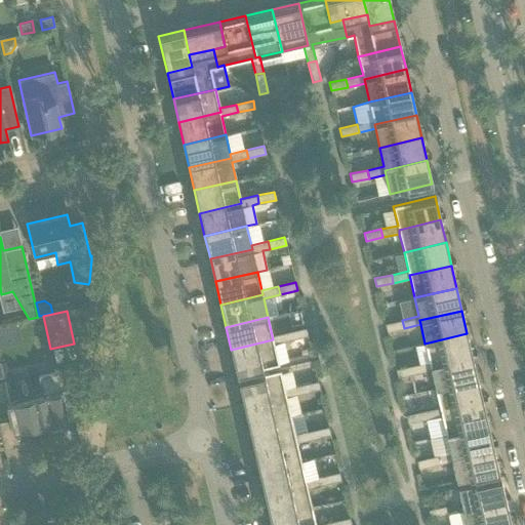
[(387,332),(404,328),(402,320),(385,324),(387,332)]
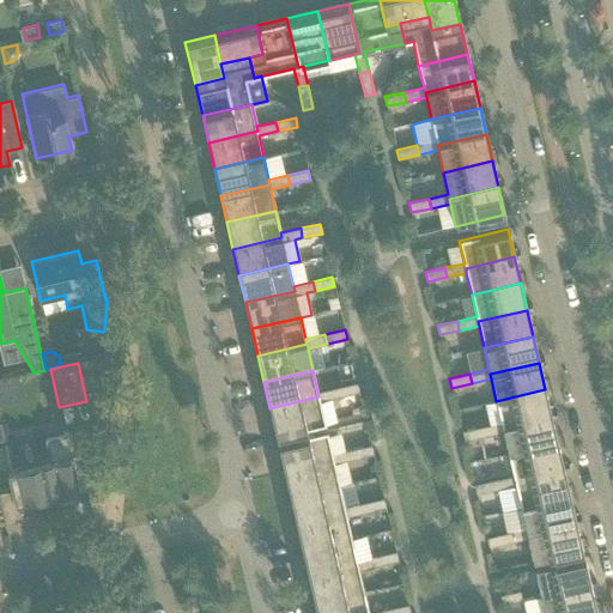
[(23,375),(0,378),(0,401),(28,398),(23,375)]
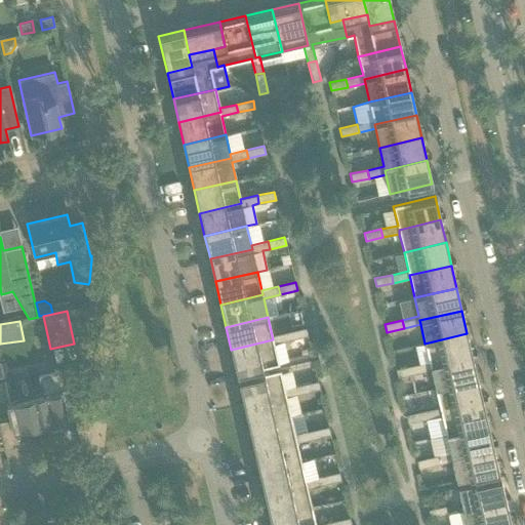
[(306,328),(288,332),(290,340),(308,336),(306,328)]
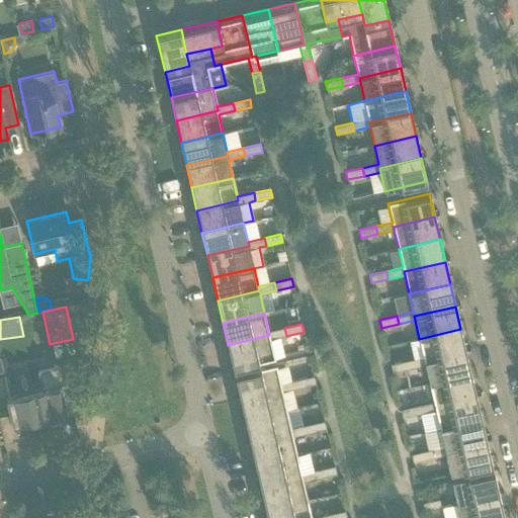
[(269,335),(228,345),(233,368),(274,358),(270,339),(286,336),(284,328),(268,331),(269,335)]
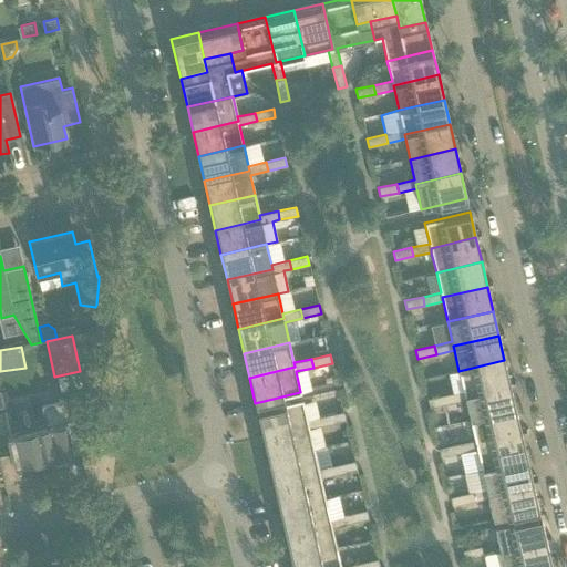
[(464,395),(509,384),(504,360),(459,371),(463,391),(445,395),(447,403),(465,400),(464,395)]
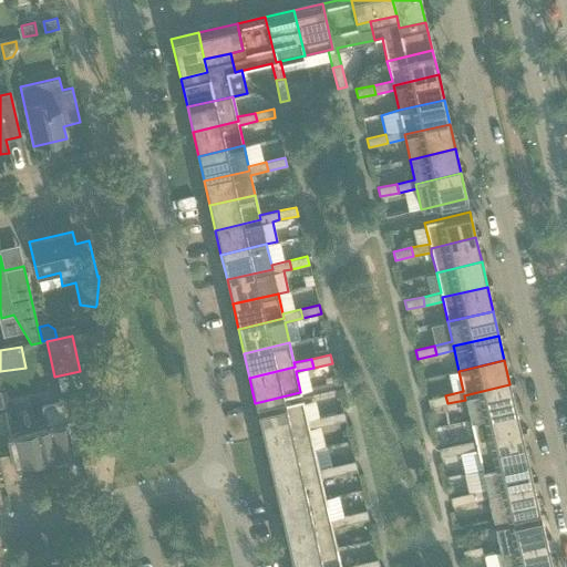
[(470,420),(515,410),(509,384),(464,395),(465,400),(470,420)]
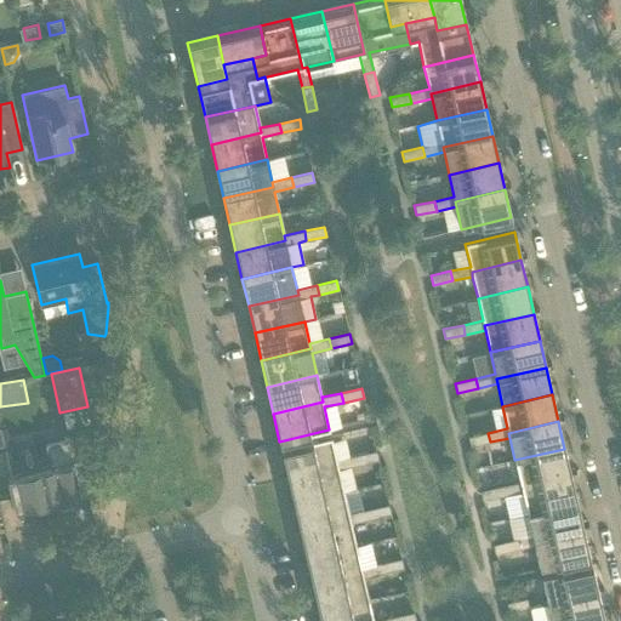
[(469,446),(490,442),(488,433),(468,437),(469,446)]
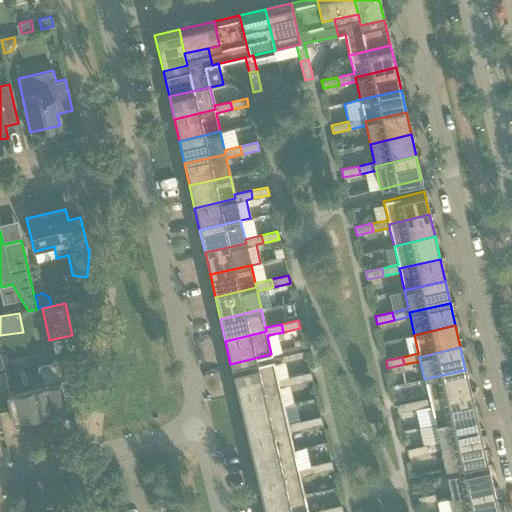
[(41,384),(5,392),(12,421),(14,421),(16,421),(59,411),(66,409),(64,400),(67,399),(69,399),(60,360),(37,365),(41,384)]
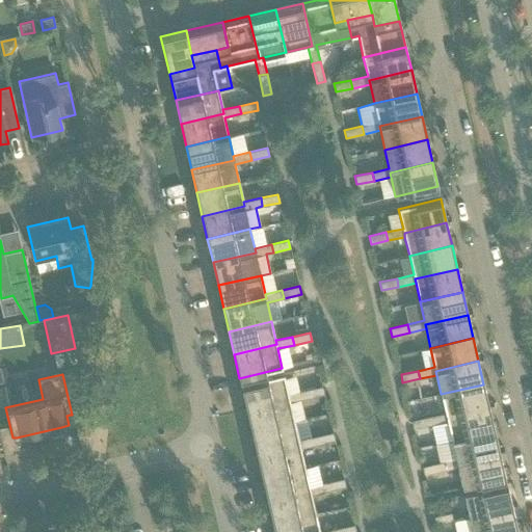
[(241,384),(246,408),(289,398),(288,394),(284,374),(241,384)]
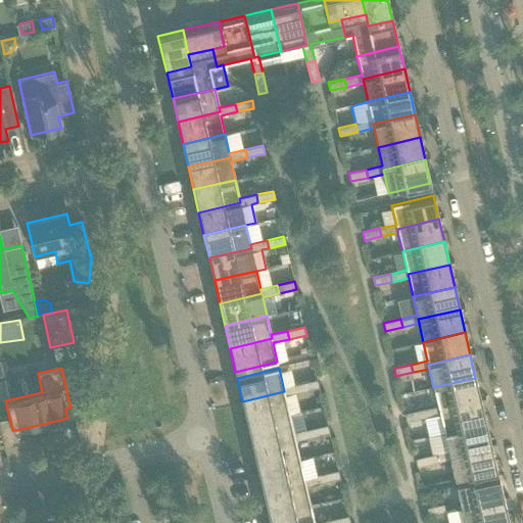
[(439,410),(480,400),(475,378),(433,387),(438,406),(421,410),(423,418),(440,414),(439,410)]
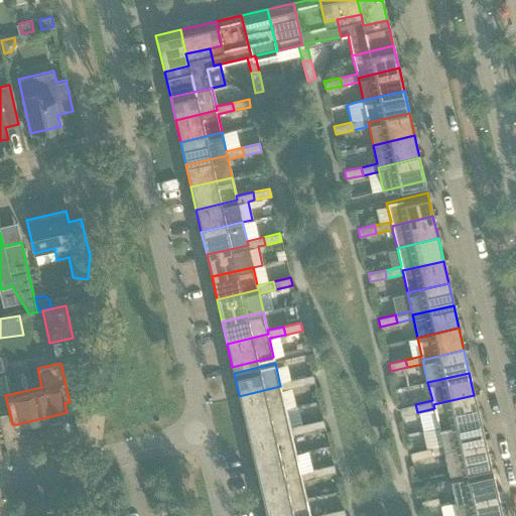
[(295,379),(297,387),(314,383),(312,375),(295,379)]
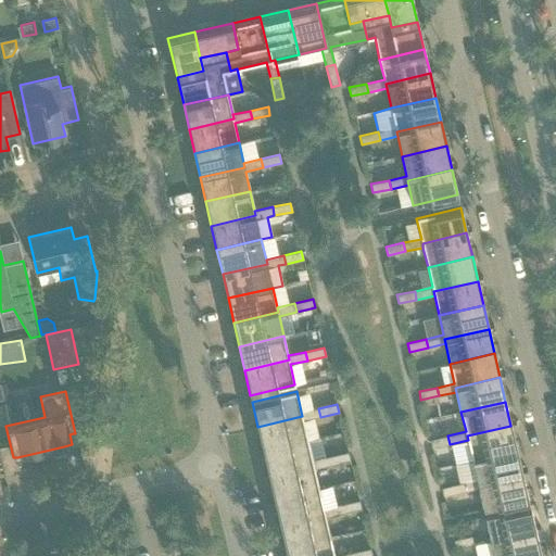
[(257,427),(263,451),(307,441),(303,420),(320,417),(318,408),(301,412),(302,416),(257,427)]
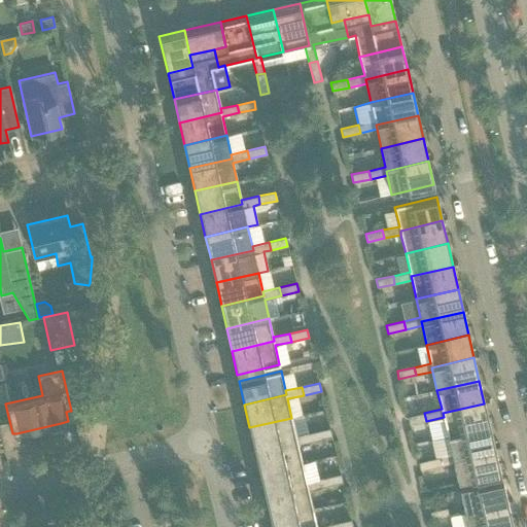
[(448,435),(490,426),(484,403),(443,413),(444,417),(448,435)]
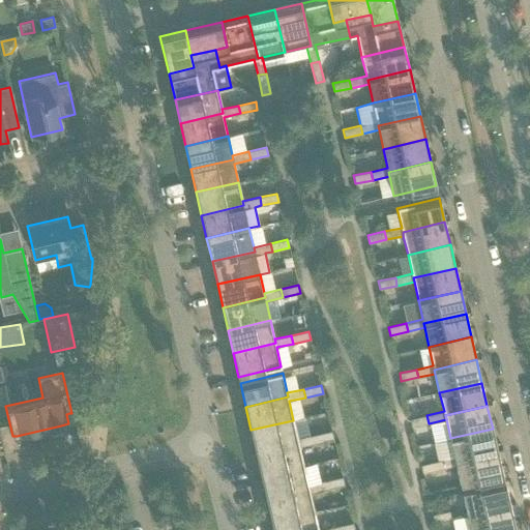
[(412,428),(429,423),(427,415),(410,419),(412,428)]
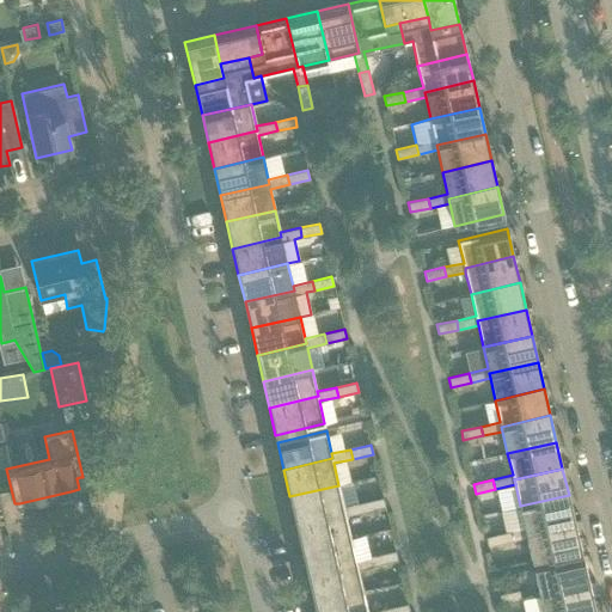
[(289,496),(295,522),(344,512),(343,507),(338,485),(289,496)]
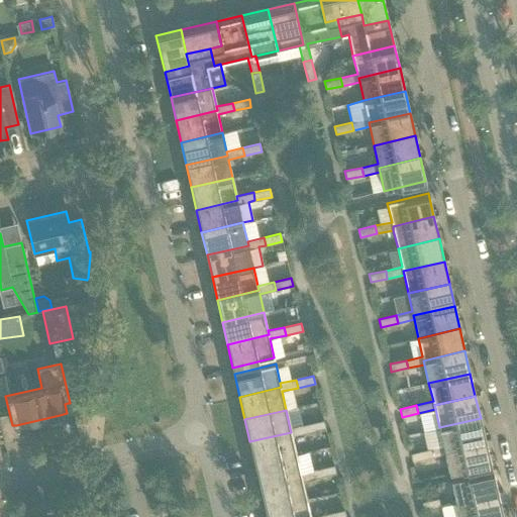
[(439,427),(422,431),(426,450),(427,449),(429,457),(445,454),(444,450),(486,440),(481,418),(439,427)]
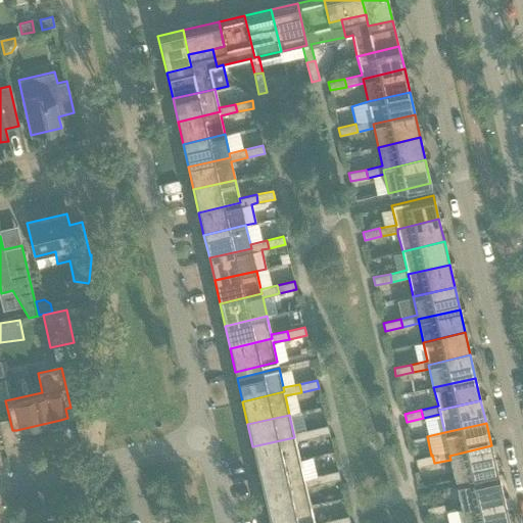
[(311,429),(312,437),(329,433),(327,425),(311,429)]
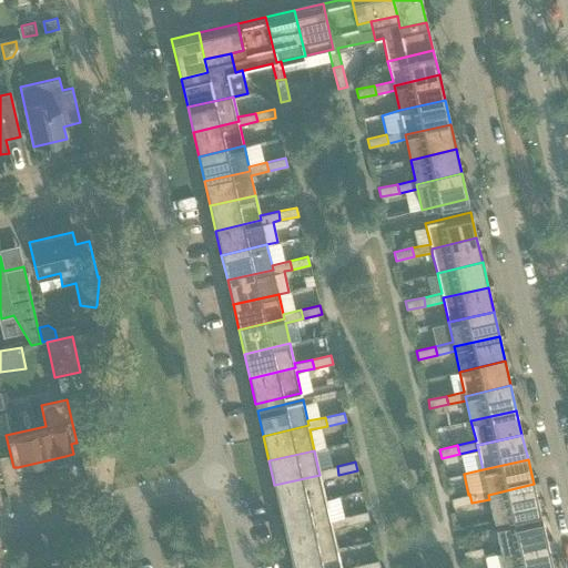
[(274,485),(281,509),(325,499),(321,479),(338,475),(337,466),(318,470),(320,475),(274,485)]
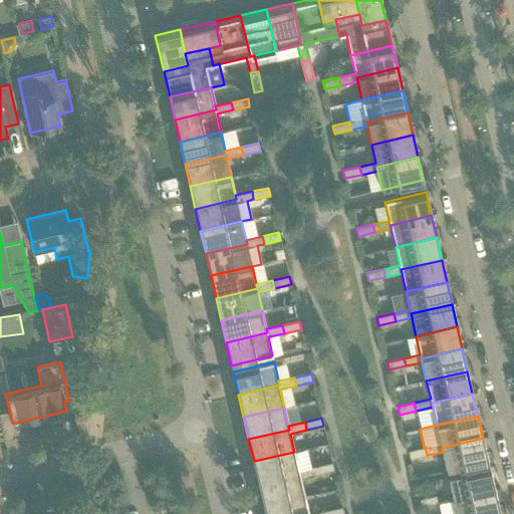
[(442,448),(443,452),(447,471),(488,461),(483,438),(442,448)]
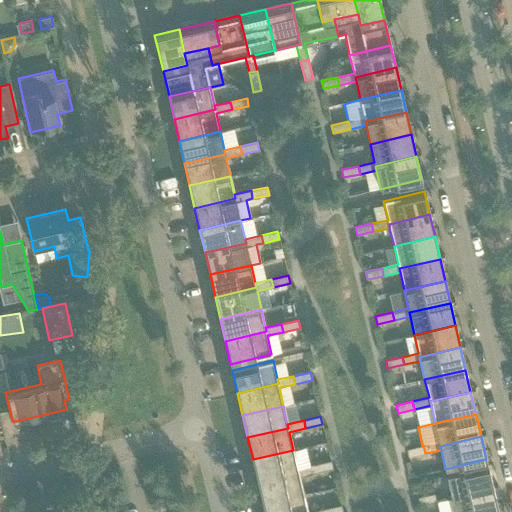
[(408,457),(425,453),(423,445),(422,446),(406,449),(408,457)]
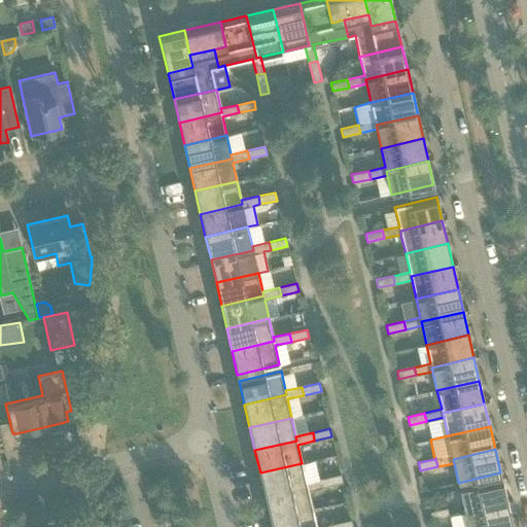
[(260,472),(266,496),(308,486),(307,482),(302,463),(260,472)]
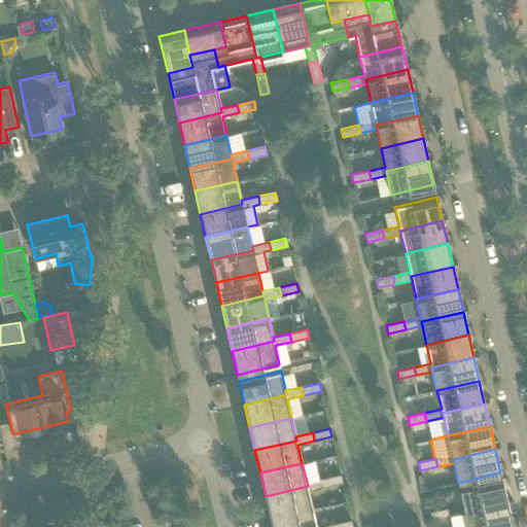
[(323,479),(325,486),(342,483),(341,475),(323,479)]
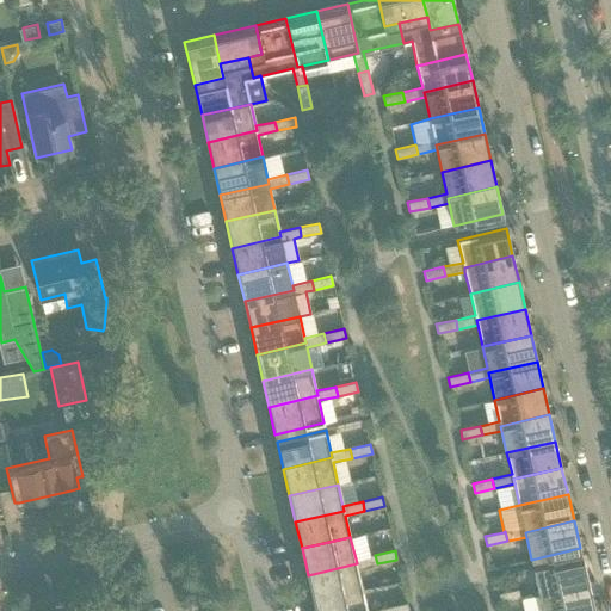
[(308,575),(314,602),(363,590),(358,568),(377,563),(375,555),(356,559),(357,563),(308,575)]
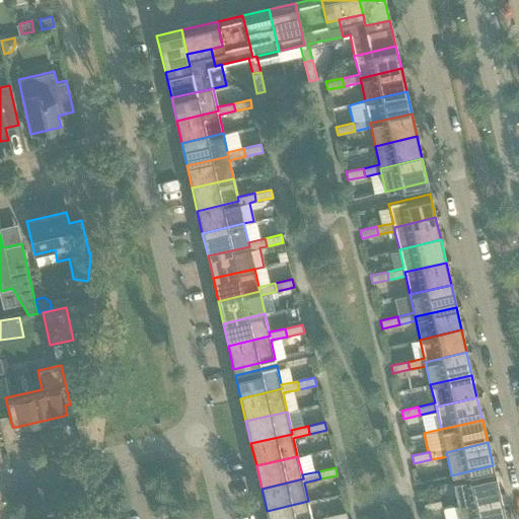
[(458,505),(500,495),(494,471),(453,482),(458,505)]
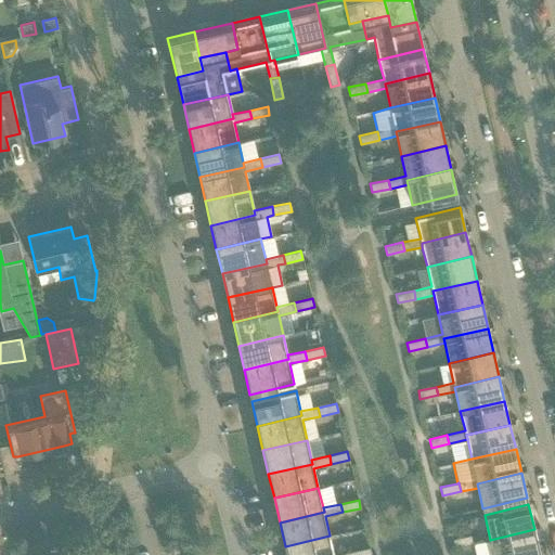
[(490,540),(473,543),(475,554),(532,554),(540,553),(534,529),(490,540)]
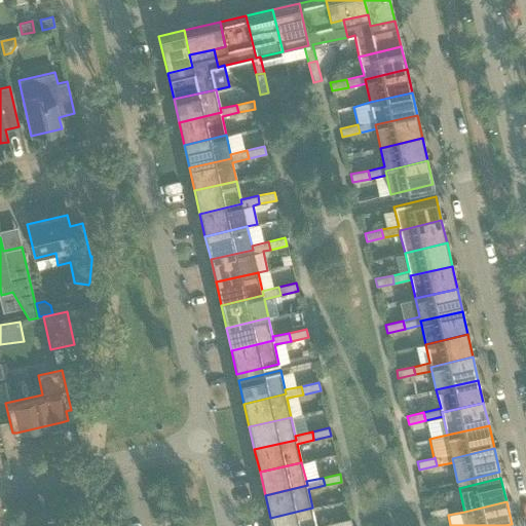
[(428,511),(430,519),(448,515),(446,506),(428,511)]
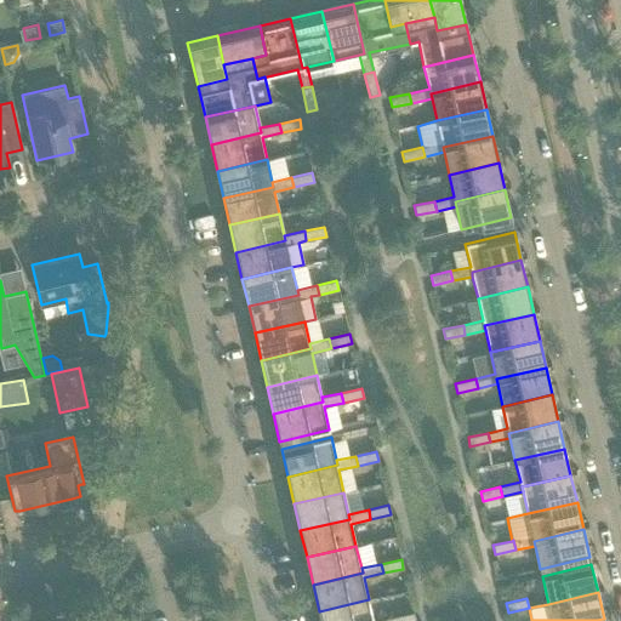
[(319,611),(320,620),(372,620),(369,599),(319,611)]
